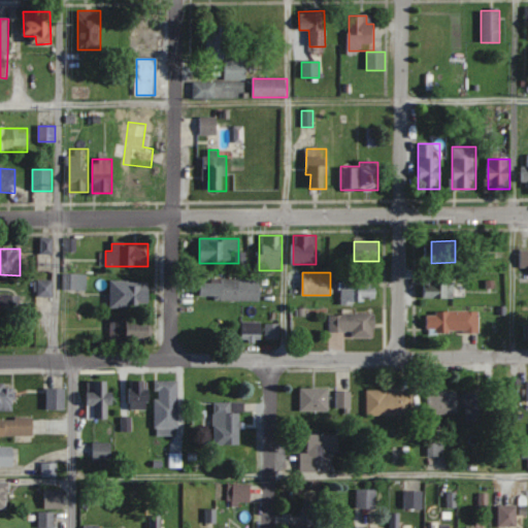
[(86,290),(86,273),(63,273),(63,290),(86,290)]
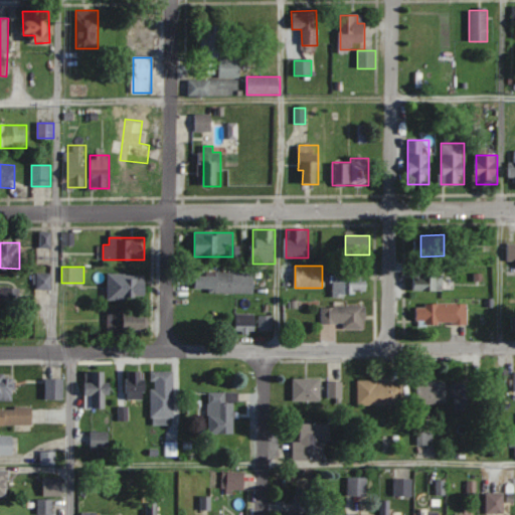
[(333,297),(356,297),(356,290),(367,290),(367,285),(352,285),(352,271),(333,271),(333,297)]
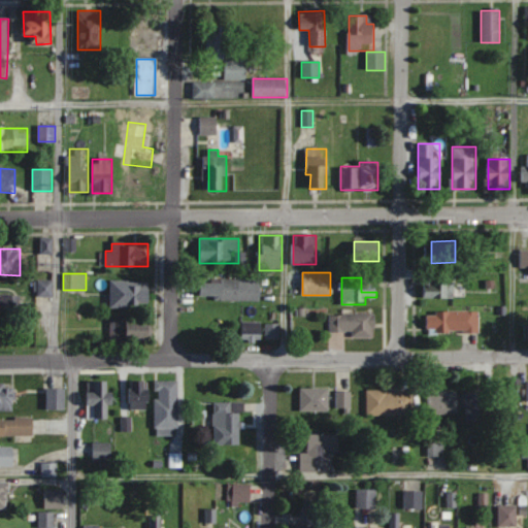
[(201,278),(201,299),(260,300),(260,279),(201,278)]
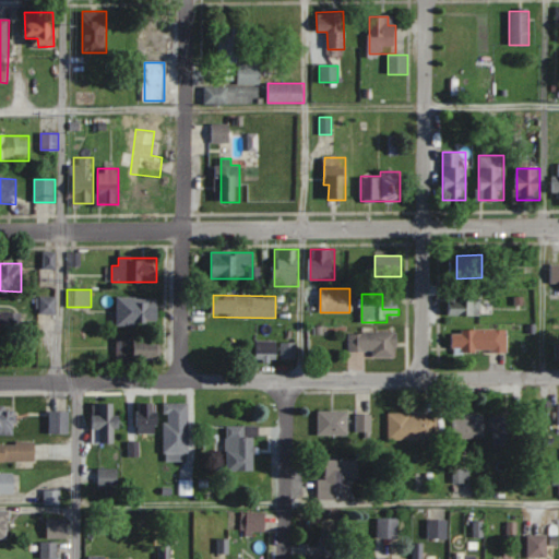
[(117,326),(157,326),(157,297),(117,297),(117,326)]
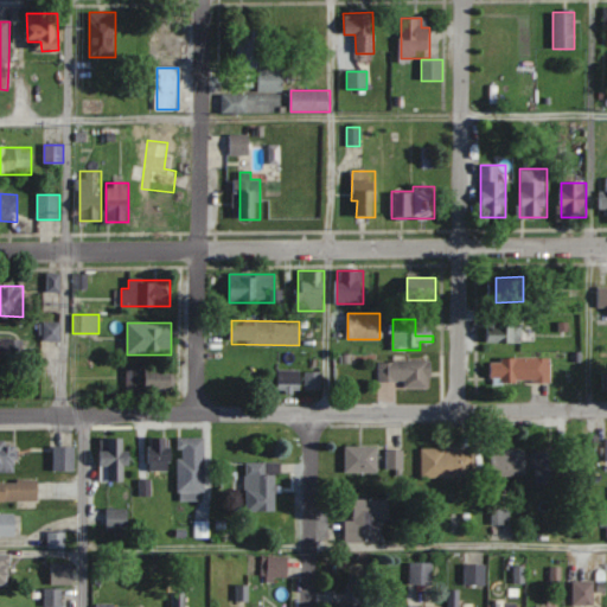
[(486,342),(523,342),(523,323),(486,323),(486,342)]
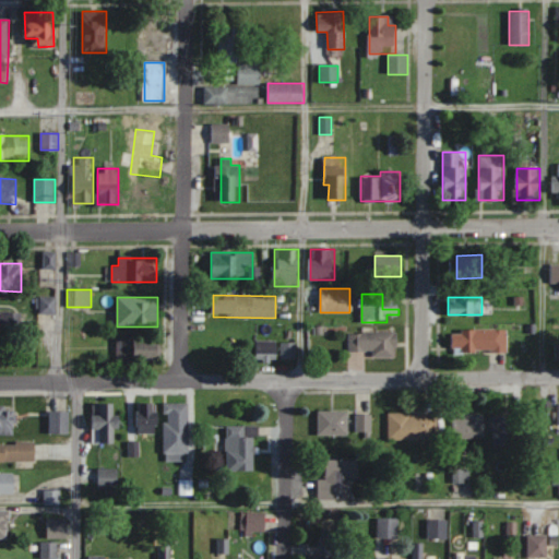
[(55,313),(55,298),(42,298),(42,313),(55,313)]
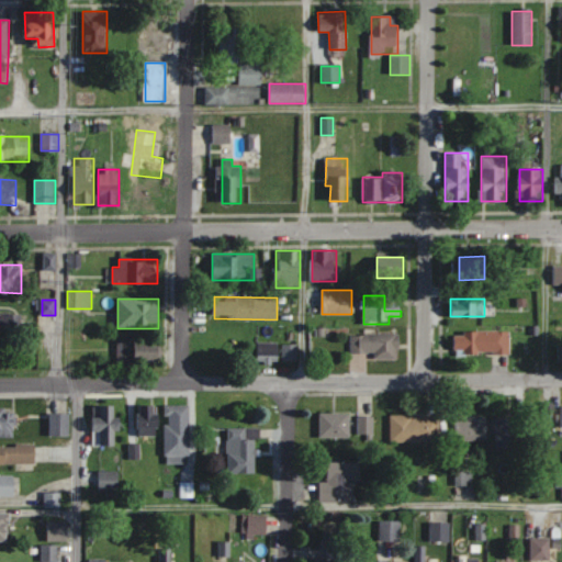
[(0,330),(18,332),(19,312),(0,312),(0,330)]
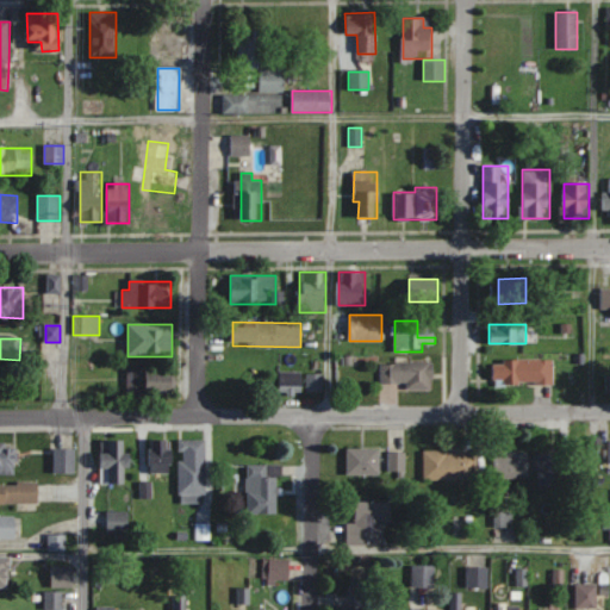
[(495,359),(495,384),(554,384),(554,359),(495,359)]
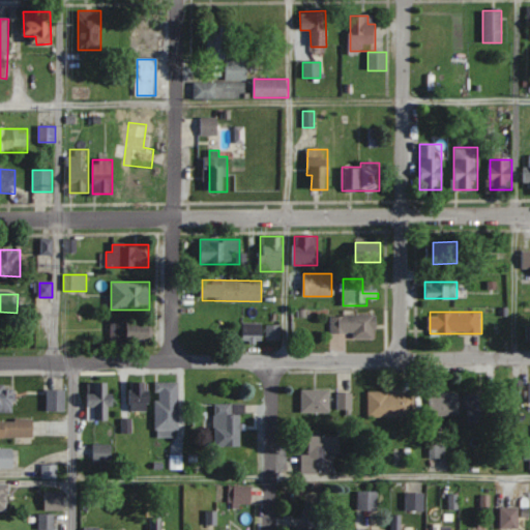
[(376,336),(376,315),(330,315),(330,336),(376,336)]
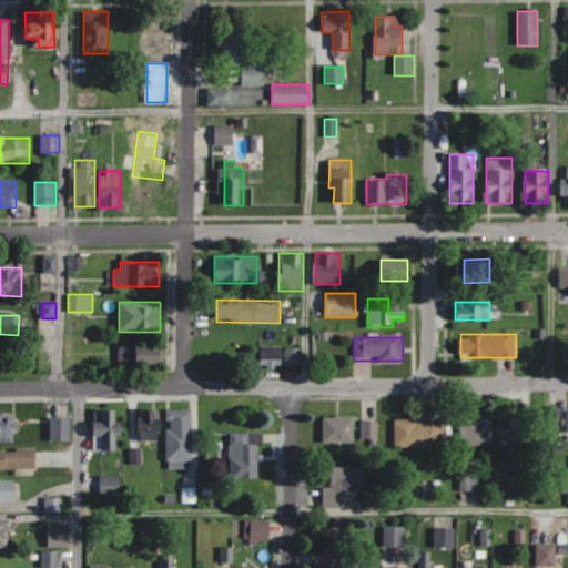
[(119,367),(163,367),(163,344),(119,344),(119,367)]
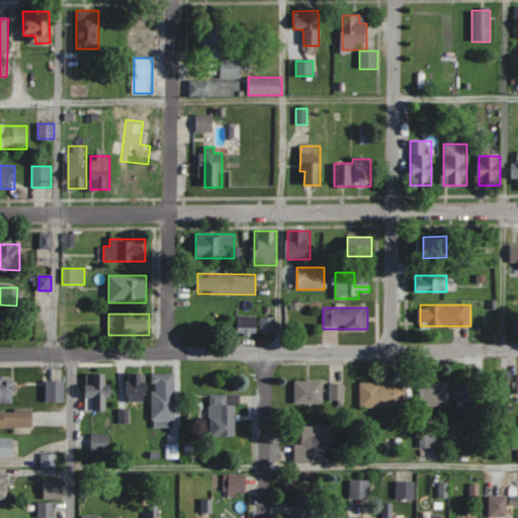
[(256,316),(237,316),(237,334),(256,334),(256,316)]
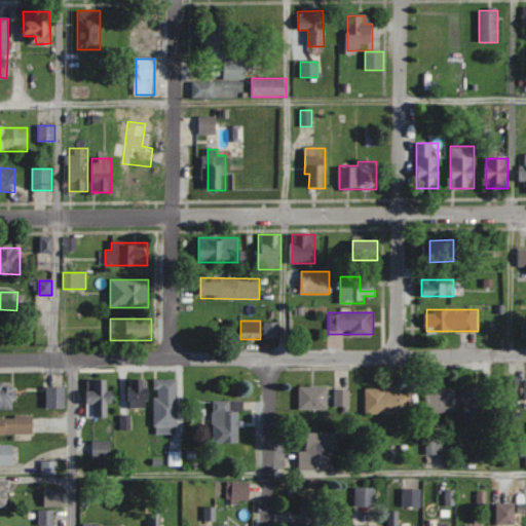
[(279,339),(279,322),(265,322),(265,339),(279,339)]
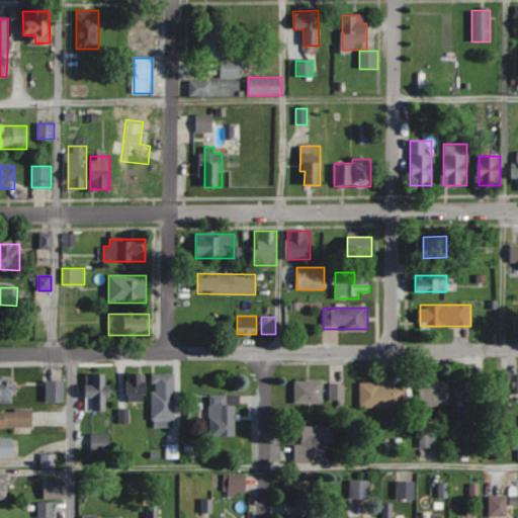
[(146,401),(146,372),(127,372),(127,401),(146,401)]
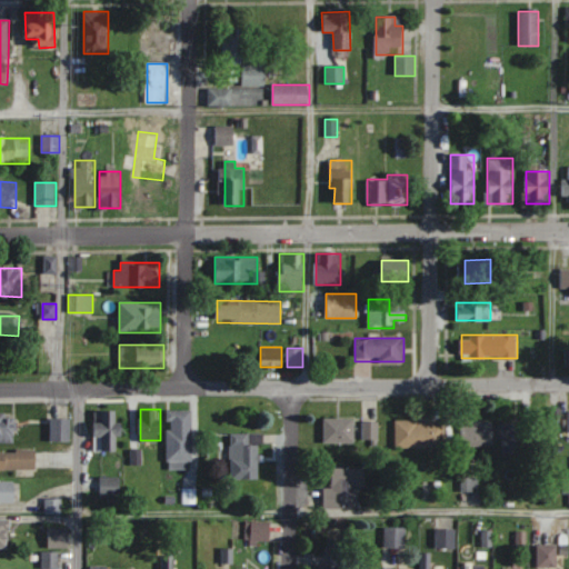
[(192,410),(168,410),(168,463),(192,463),(192,410)]
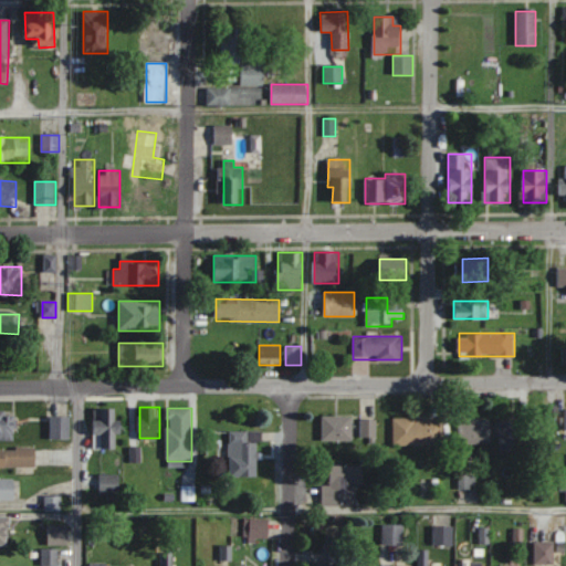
[(93,436),(102,436),(102,448),(117,448),(117,435),(119,435),(119,409),(93,409),(93,436)]
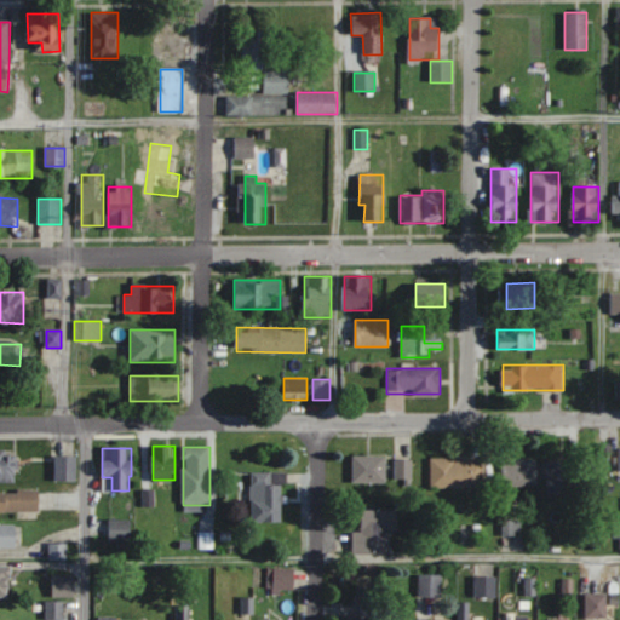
[(0,480),(16,481),(16,451),(0,451),(0,480)]
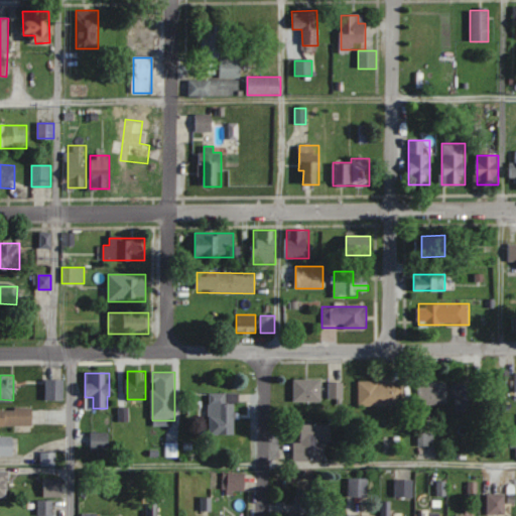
[(65,379),(45,379),(45,400),(65,400),(65,379)]
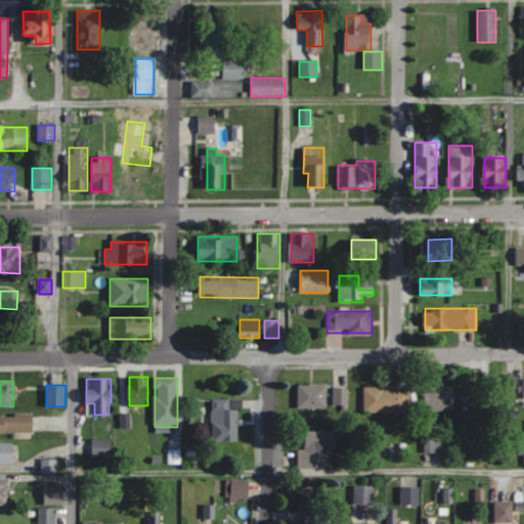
[(326,385),(299,385),(299,408),(326,408),(326,385)]
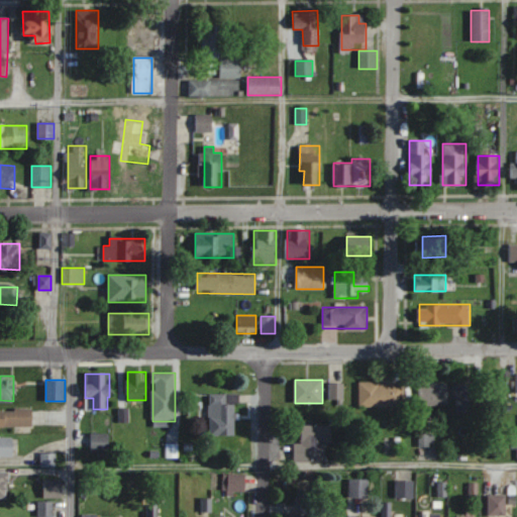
[(344,383),(328,383),(328,402),(344,402),(344,383)]
